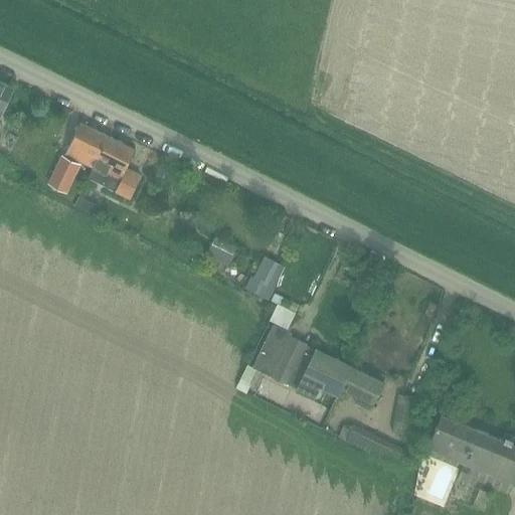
[(0,135),(4,127),(0,125),(0,120),(15,90),(14,90),(0,82),(0,135)]
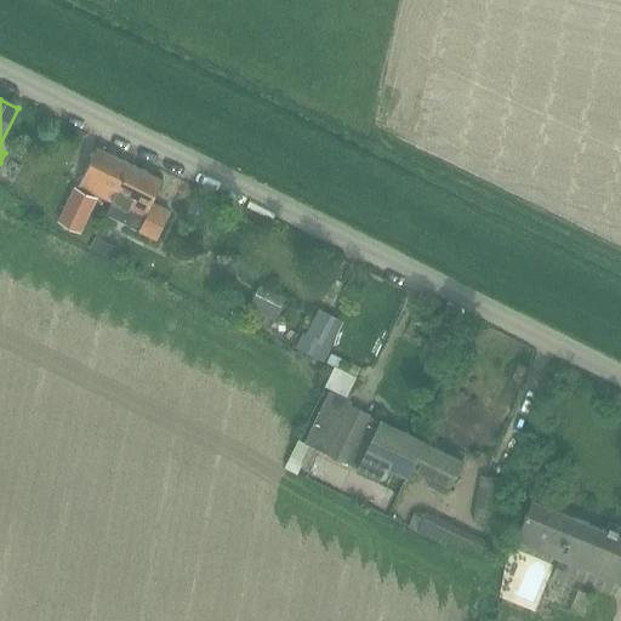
[(79,187),(112,203),(131,164),(98,148),(79,187)]
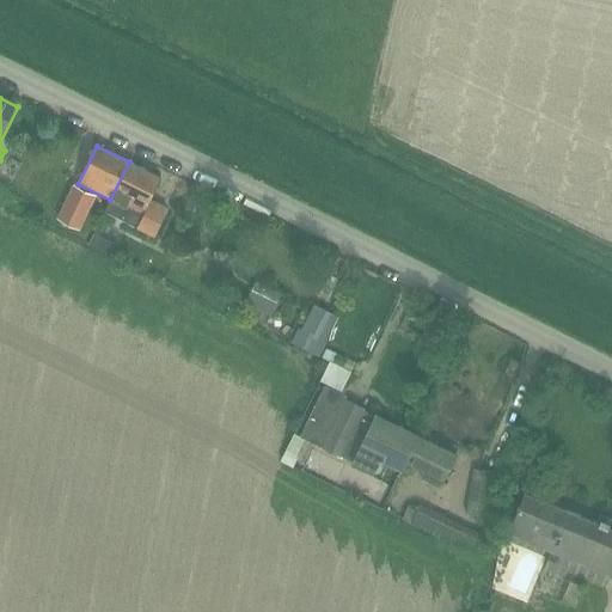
[(129,161),(110,200),(111,201),(105,213),(140,230),(141,230),(154,236),(167,209),(151,201),(161,178),(129,161)]
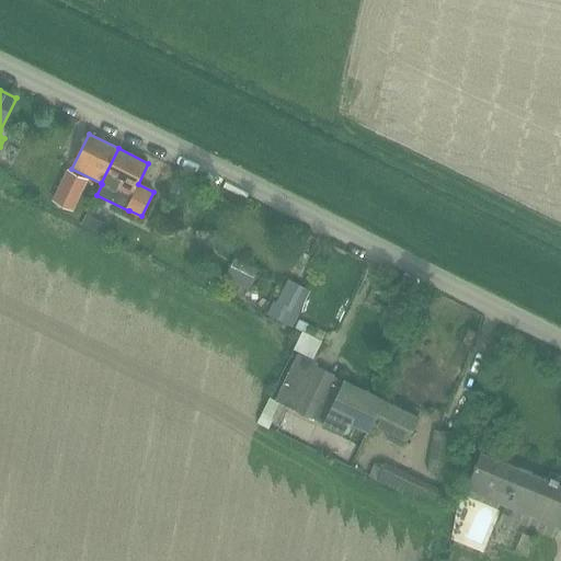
[(89,180),(68,170),(54,199),(75,209),(89,180)]
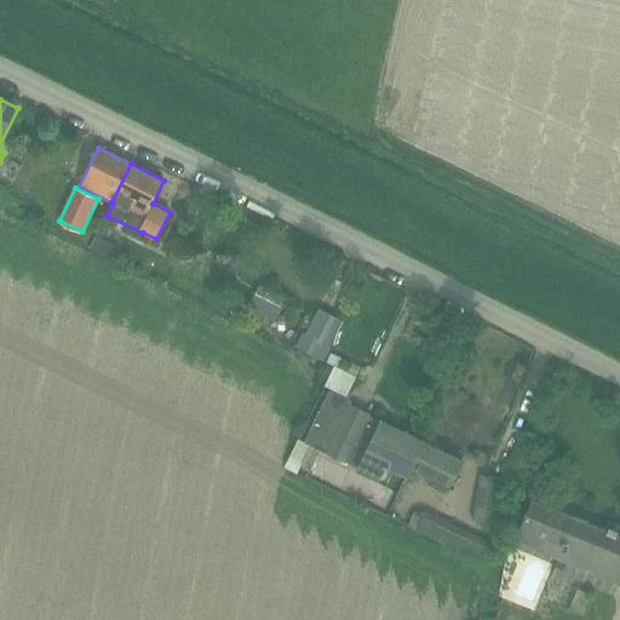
[(294,333),(287,346),(300,354),(303,350),(319,359),(321,354),(326,344),(331,346),(340,326),(342,323),(316,313),(306,334),(304,338),(294,333)]
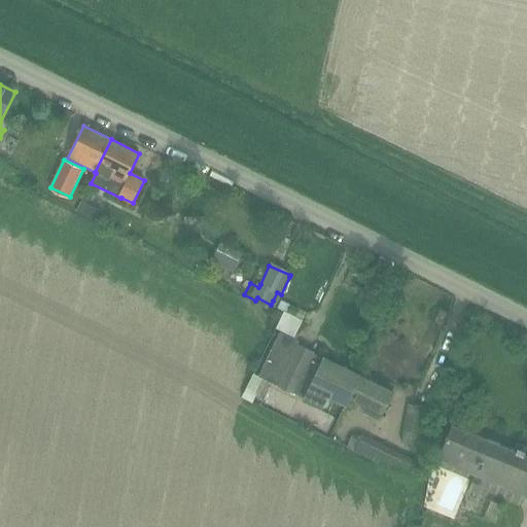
[(284,311),(276,328),(294,338),(303,320),(284,311)]
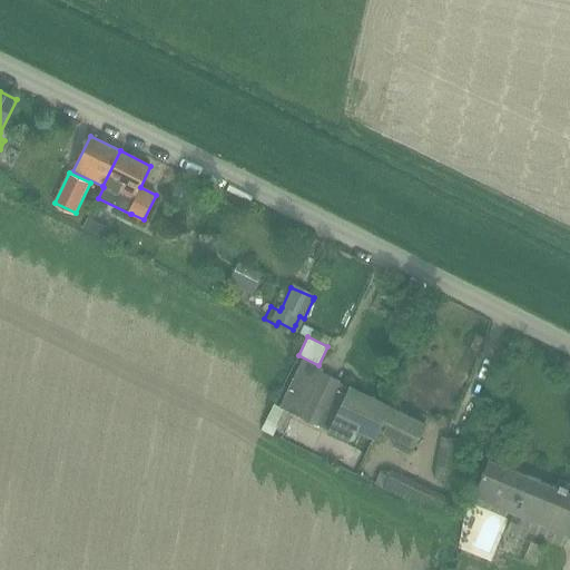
[(279,406),(275,404),(274,404),(266,420),(277,425),(284,410),(300,416),(300,419),(318,428),(318,425),(350,440),(354,429),(371,436),(376,426),(387,404),(350,386),(350,385),(322,372),(324,370),(303,360),(279,406)]
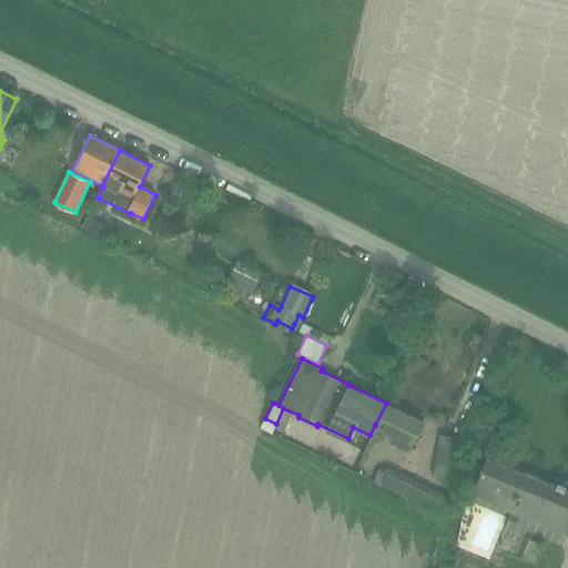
[(375,425),(369,435),(374,437),(377,430),(393,438),(391,444),(411,454),(426,422),(386,403),(375,425)]
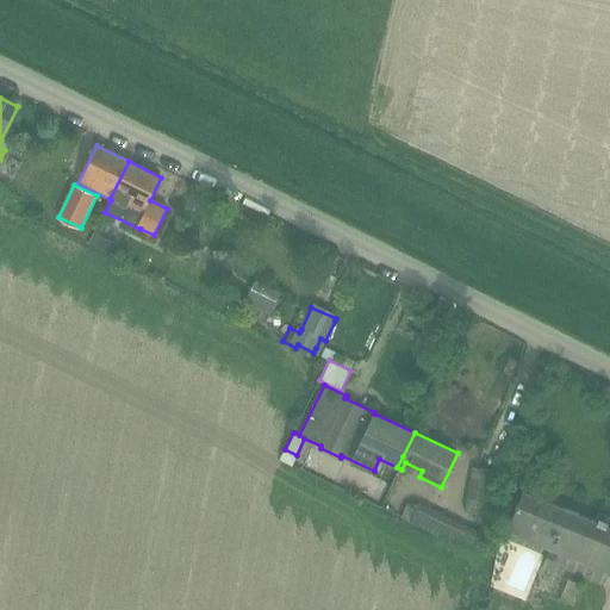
[(472,467),(465,512),(485,516),(492,471),(472,467)]
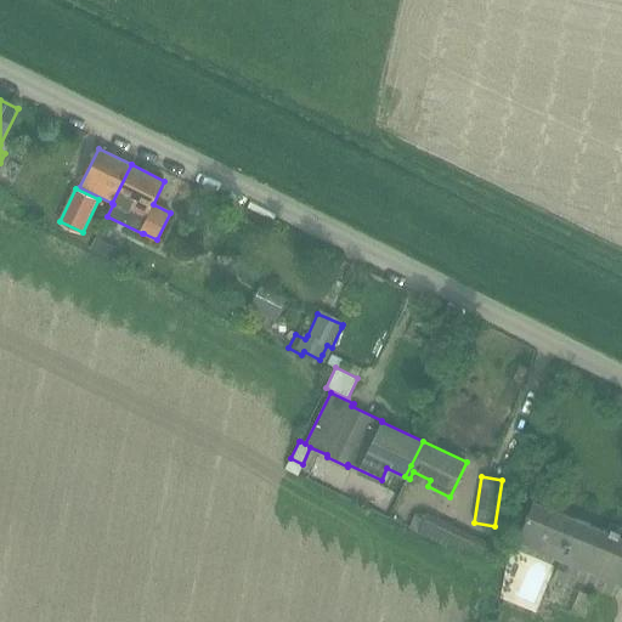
[(621,537),(536,501),(516,543),(620,588),(621,581),(621,537)]
